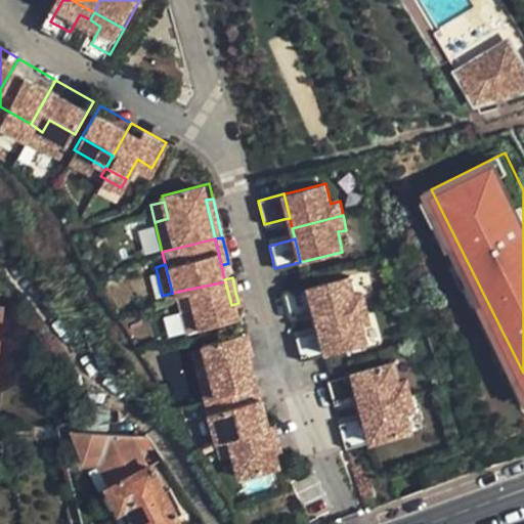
[(308,287),(306,288),(312,311),(314,321),(367,309),(363,296),(355,298),(350,277),(308,287)]
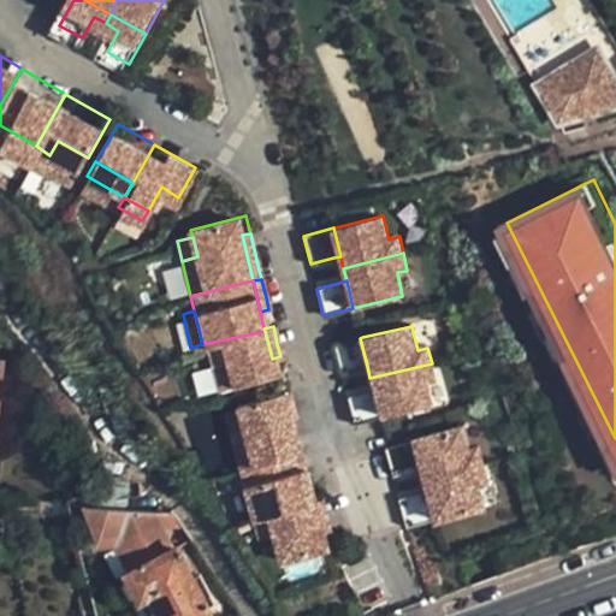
[(265,331),(202,344),(207,362),(221,359),(229,385),(276,374),(272,359),(265,331)]
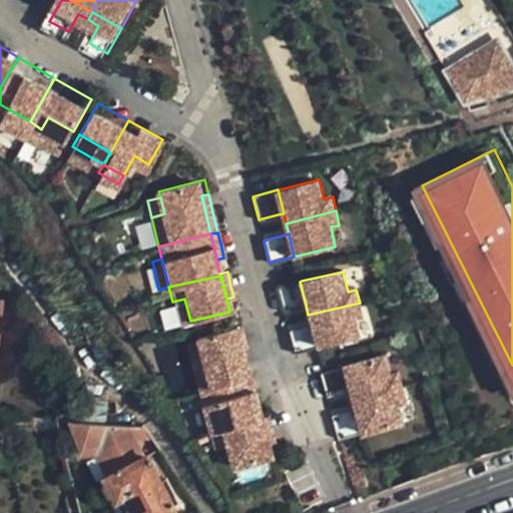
[(306,305),(300,282),(275,288),(281,312),(300,307),(306,305)]
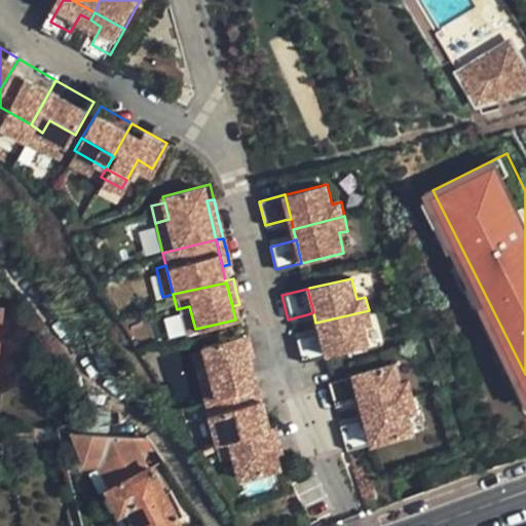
[(189,306),(177,309),(182,332),(195,329),(189,306)]
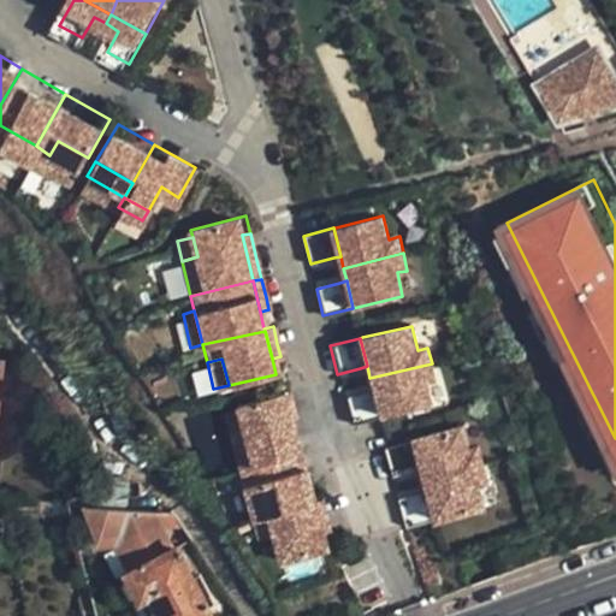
[(372,390),(379,418),(381,416),(431,404),(425,381),(436,379),(432,363),(369,378),(372,390)]
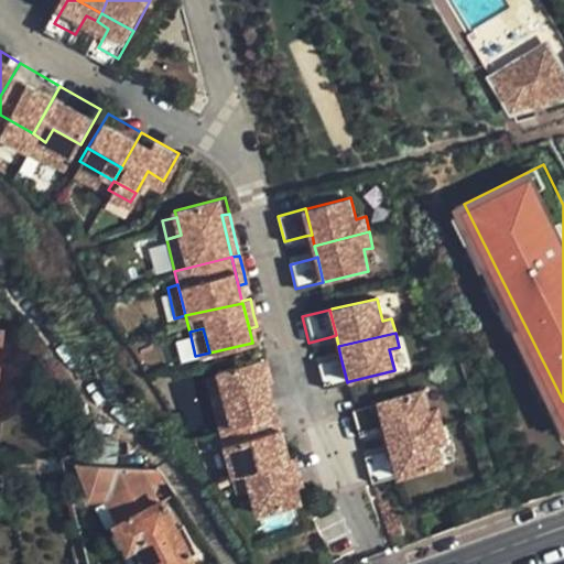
[(335,358),(314,364),(321,389),(347,382),(340,357),(335,358)]
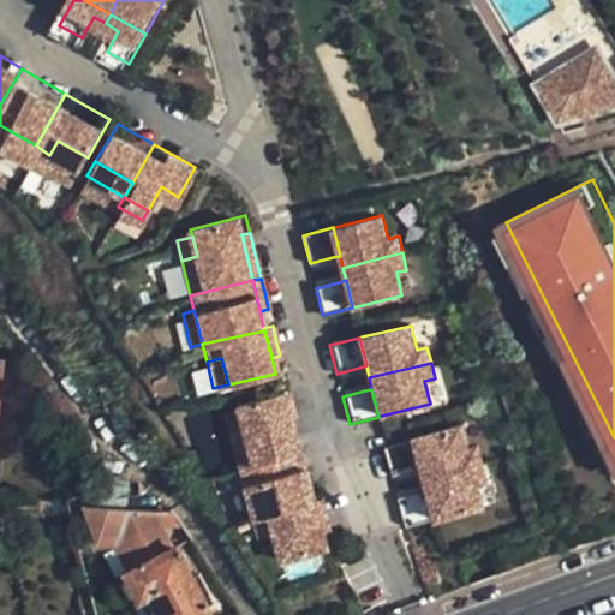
[(291,402),(288,392),(280,394),(286,419),(294,417),(291,402)]
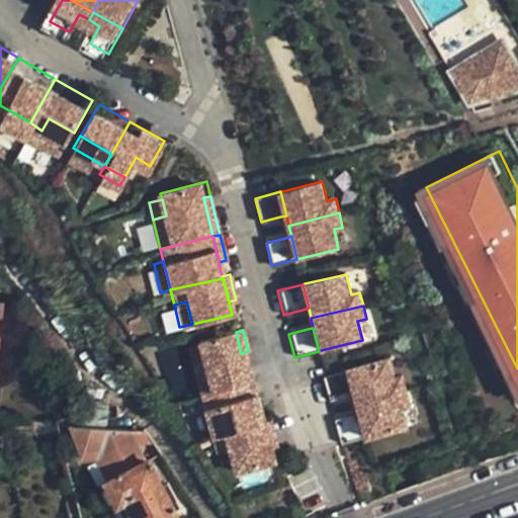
[(236,332),(199,341),(200,345),(204,362),(193,364),(200,393),(248,380),(241,353),(236,332)]
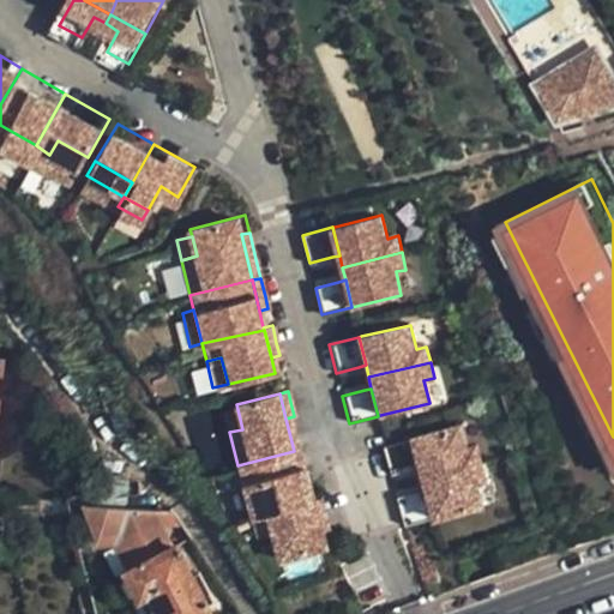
[(242,429),(238,409),(224,411),(229,432),(242,429)]
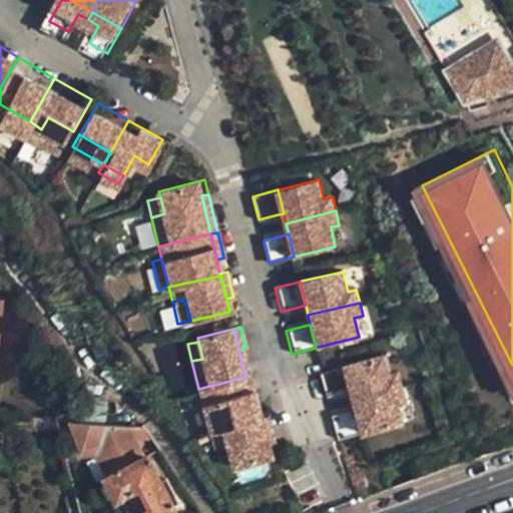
[(382,357),(342,367),(347,390),(350,401),(398,390),(395,374),(387,377),(382,357)]
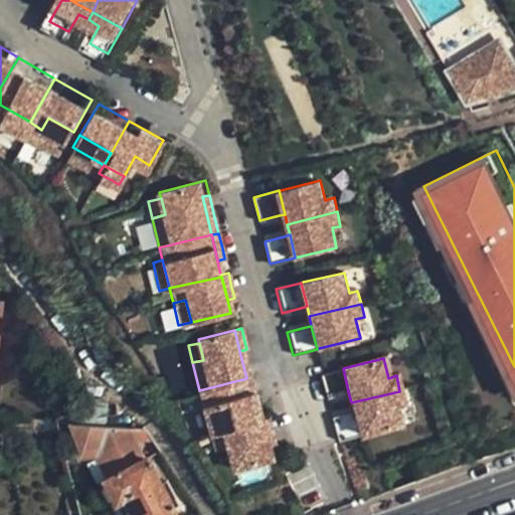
[(348,391),(343,368),(325,373),(318,375),(324,398),(343,393),(348,391)]
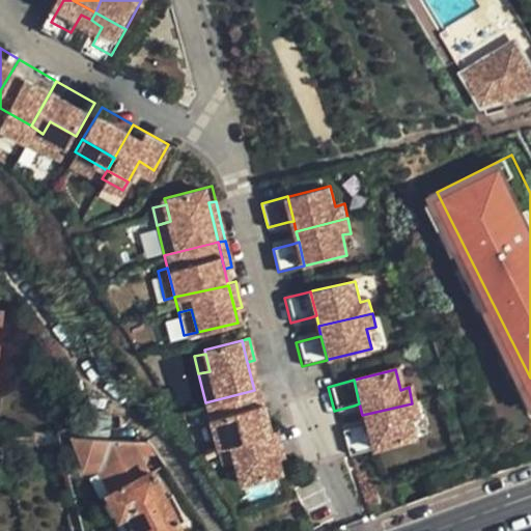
[(254,390),(205,402),(210,422),(216,446),(264,435),(264,434),(254,390)]
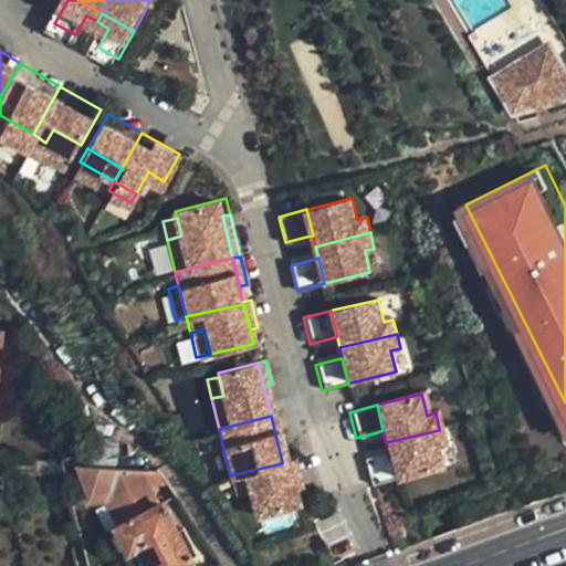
[(219,429),(208,431),(213,452),(223,450),(219,429)]
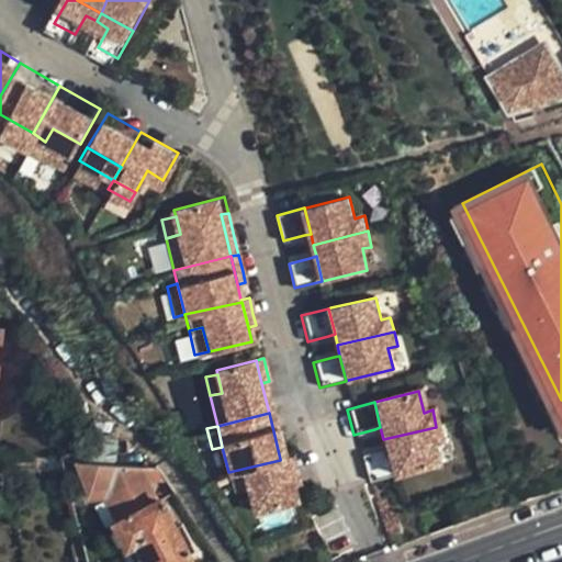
[(380,427),(374,429),(375,436),(377,441),(383,439),(380,427)]
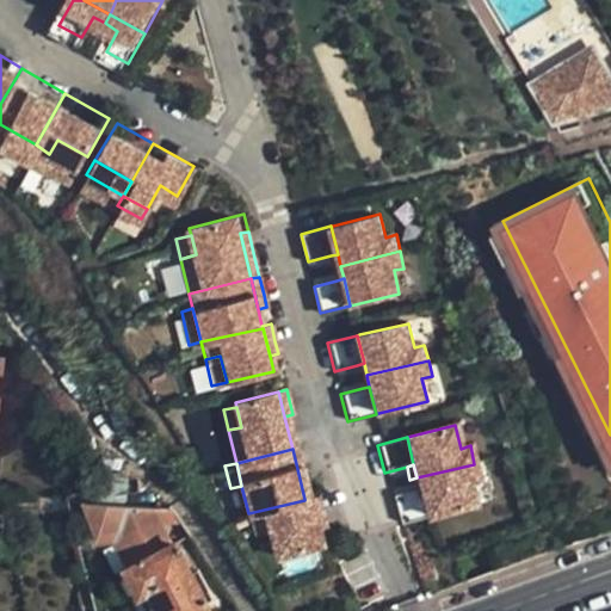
[(419,491),(426,517),(474,505),(468,480),(477,477),(474,464),(417,477),(419,491)]
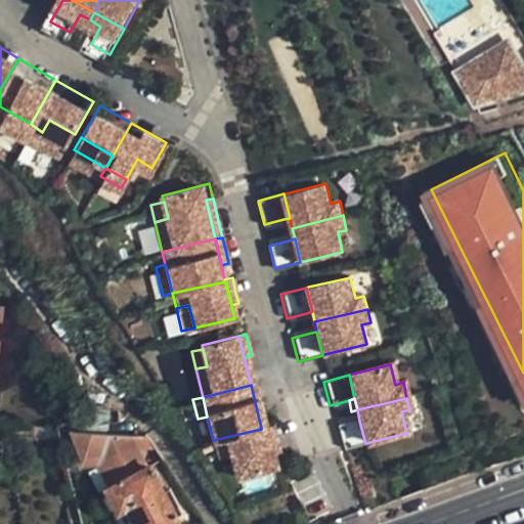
[(357,409),(351,411),(352,416),(354,422),(359,421),(357,409)]
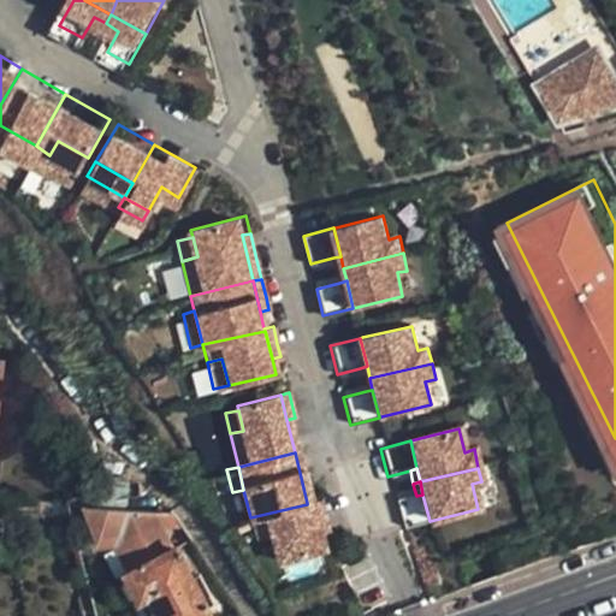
[(416,496),(392,502),(400,529),(430,521),(422,495),(416,496)]
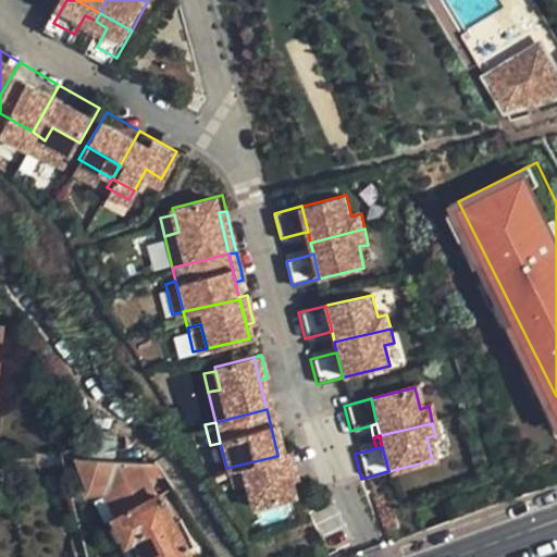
[(279,455),(285,483),(293,481),(285,453),(279,455)]
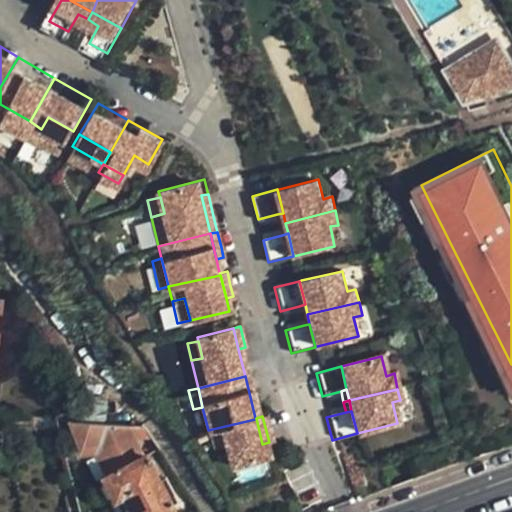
[(129,438),(131,425),(72,418),(71,432),(78,433),(129,438)]
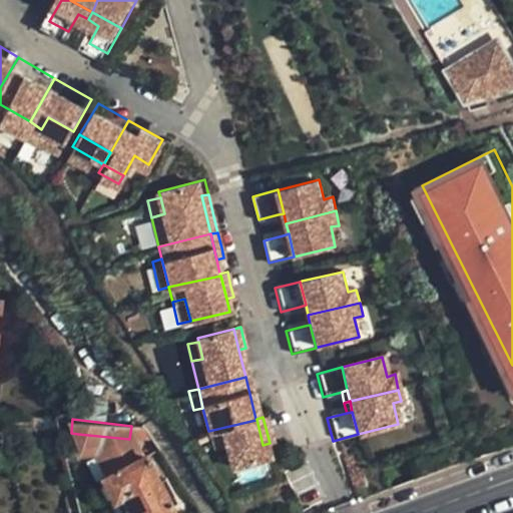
[(255,420),(208,431),(212,446),(223,443),(228,466),(249,461),(266,456),(263,445),(257,419),(255,419),(255,420)]
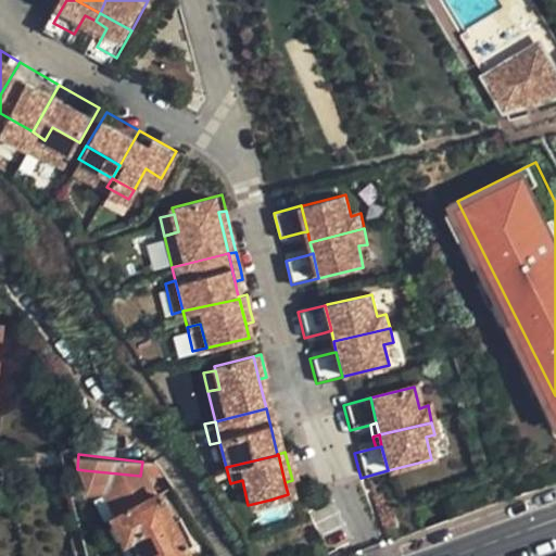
[(113,522),(152,500),(140,476),(85,470),(112,517),(113,522)]
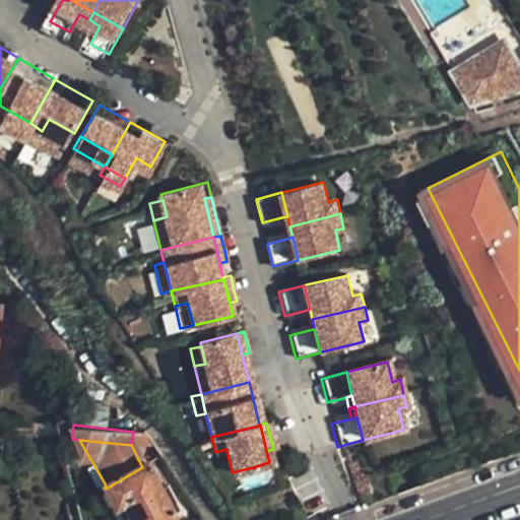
[(146,464),(142,467),(106,489),(125,519),(177,519),(179,519),(146,464)]
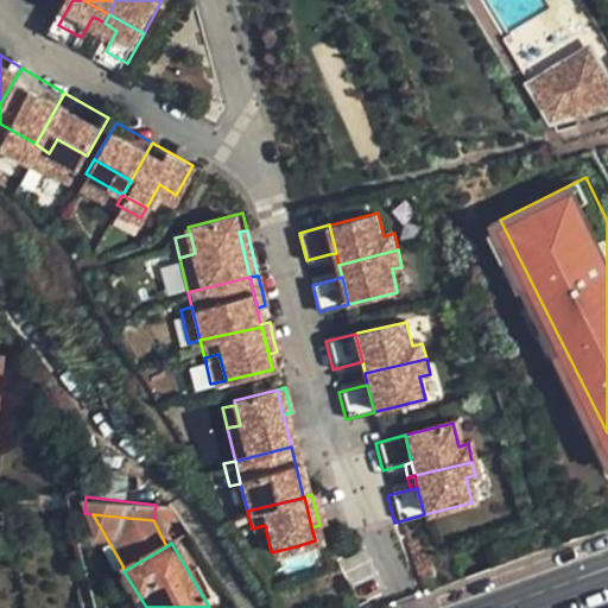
[(298,558),(296,546),(271,552),(274,564),(298,558)]
